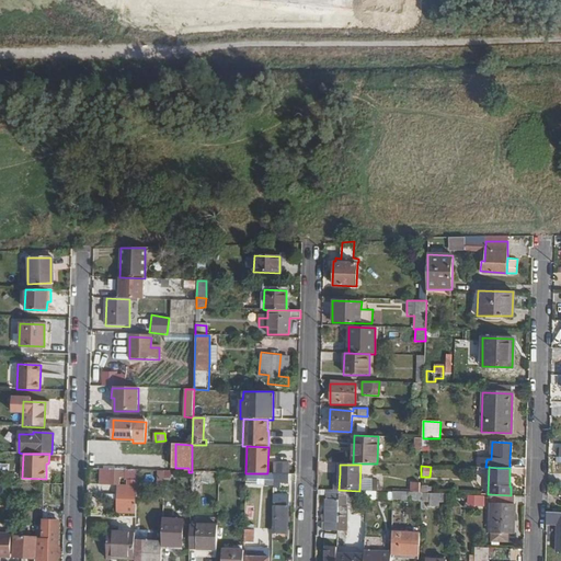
[(125,470),(110,470),(110,484),(118,484),(118,477),(125,478),(125,470)]
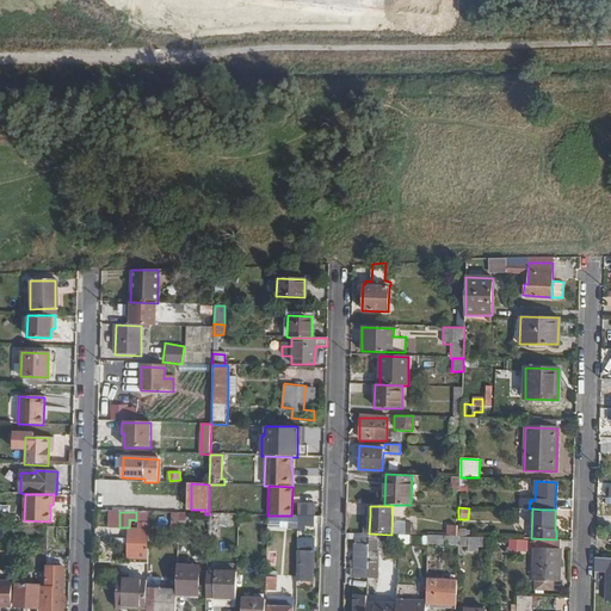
[(177,522),(185,522),(185,512),(170,512),(170,532),(177,532),(177,522)]
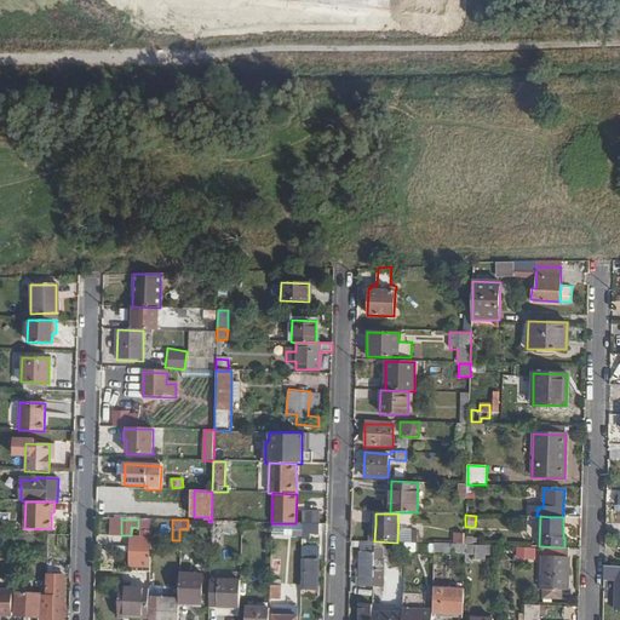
[(296,523),(271,523),(271,533),(302,534),(303,533),(303,523),(296,523)]
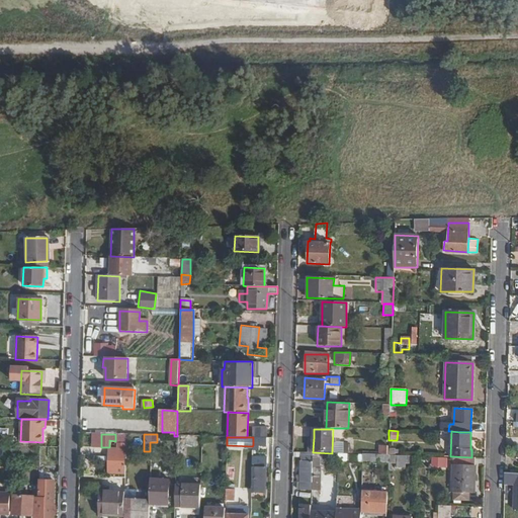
[(123,473),(124,452),(109,452),(108,470),(114,470),(114,472),(123,473)]
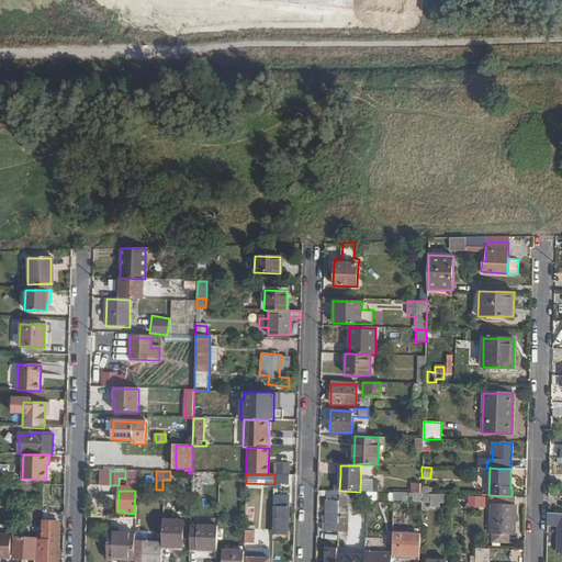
[(333,491),(328,491),(326,505),(324,506),(324,510),(326,510),(326,524),(339,524),(339,491),(333,491)]
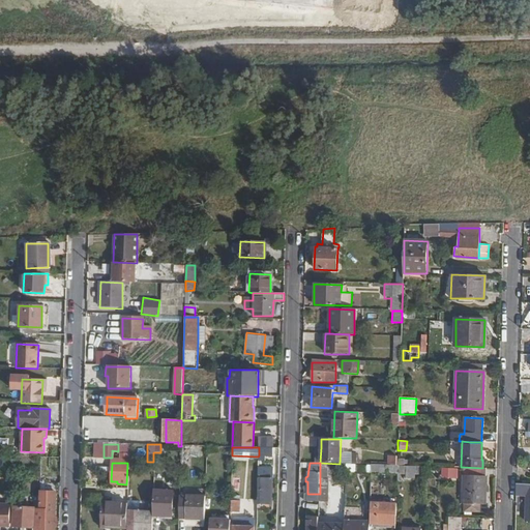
[(399,472),(399,473),(406,474),(406,477),(414,478),(414,474),(424,474),(423,466),(404,466),(399,465),(399,472)]
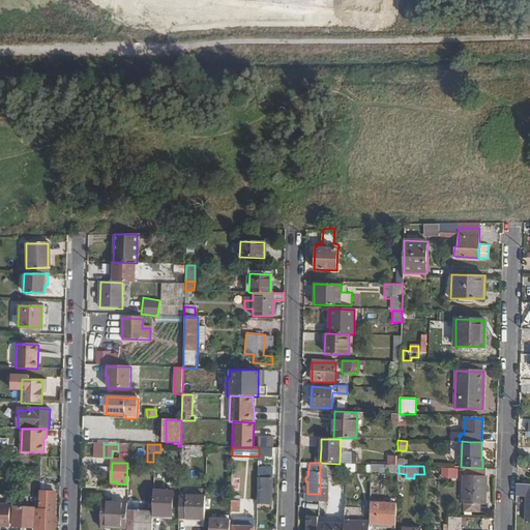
[(440,467),(440,478),(457,479),(457,468),(440,467)]
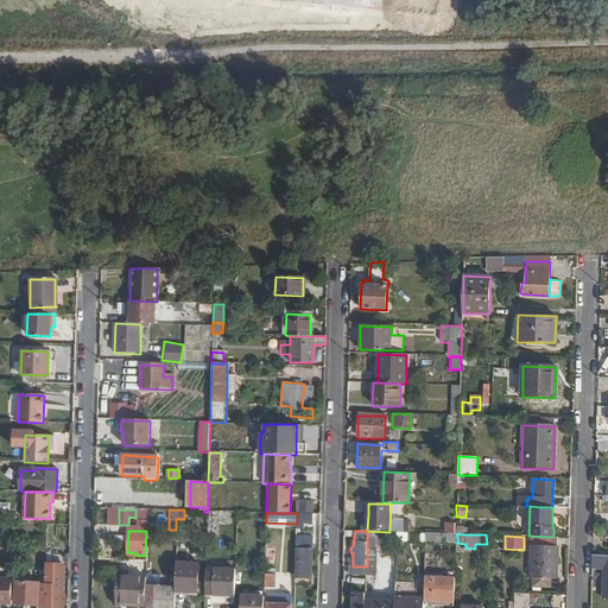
[(557,578),(558,537),(553,537),(532,536),(531,578),(532,577),(553,578),(557,578)]
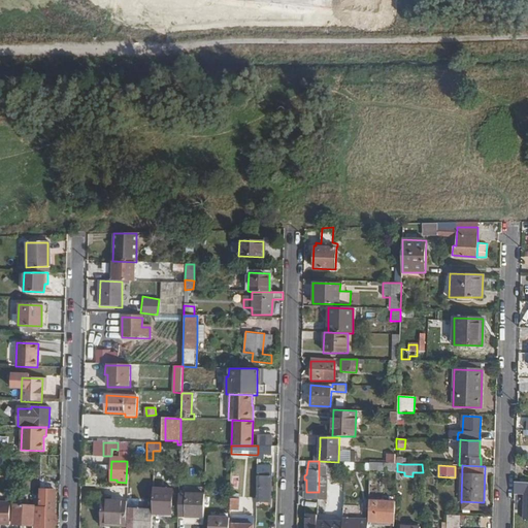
[(257,477),(256,503),(271,503),(271,479),(271,468),(263,467),(263,477),(257,477)]
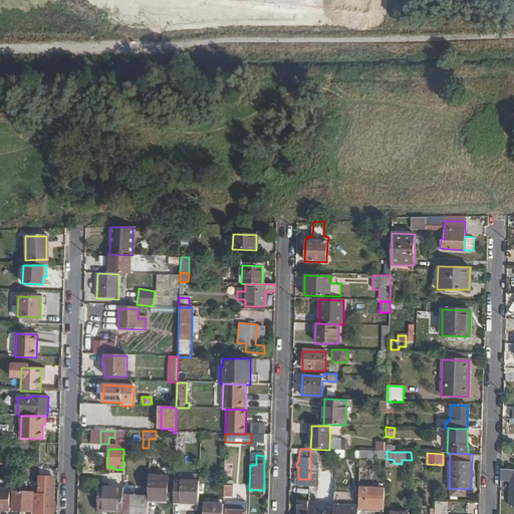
[(513,470),(501,470),(501,481),(513,481),(513,470)]
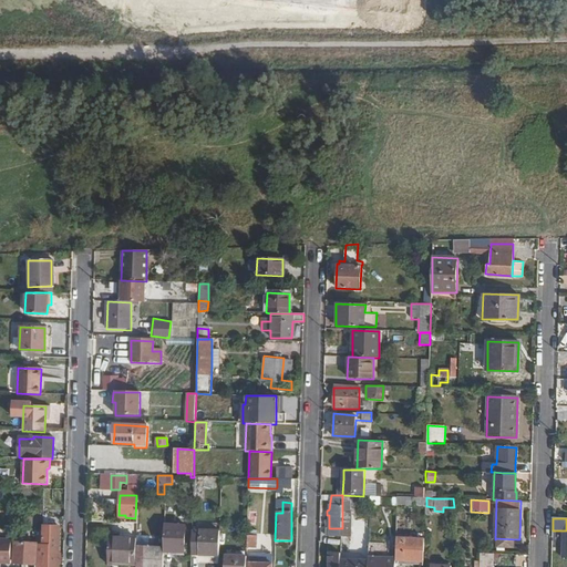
[(164,547),(164,550),(185,550),(185,523),(165,522),(164,547)]
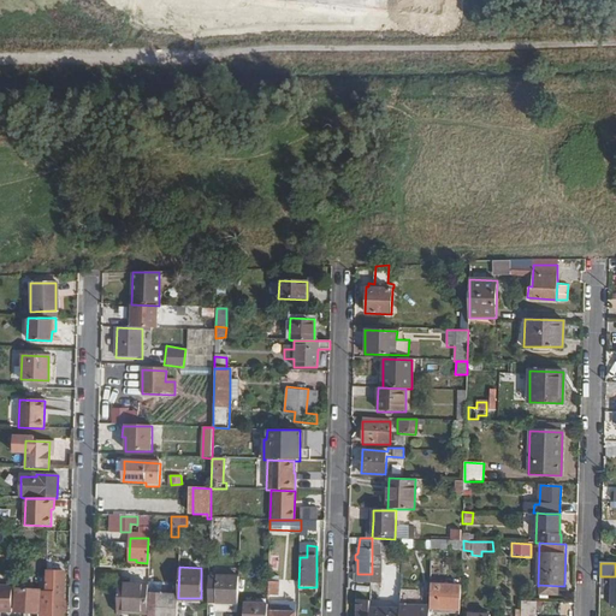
[(208,575),(208,602),(218,602),(238,603),(240,576),(208,575)]
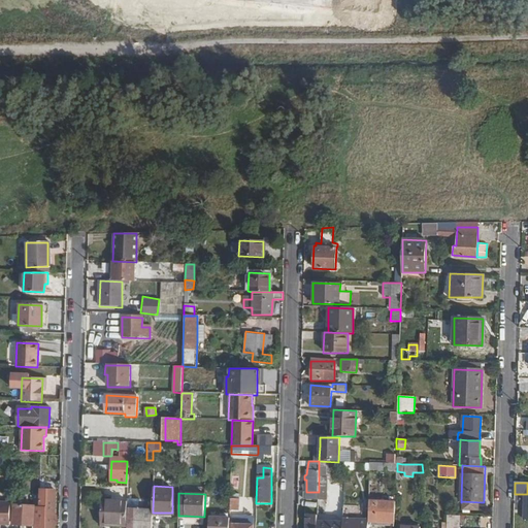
[(128,527),(152,527),(153,513),(153,509),(139,508),(139,498),(129,498),(128,527)]
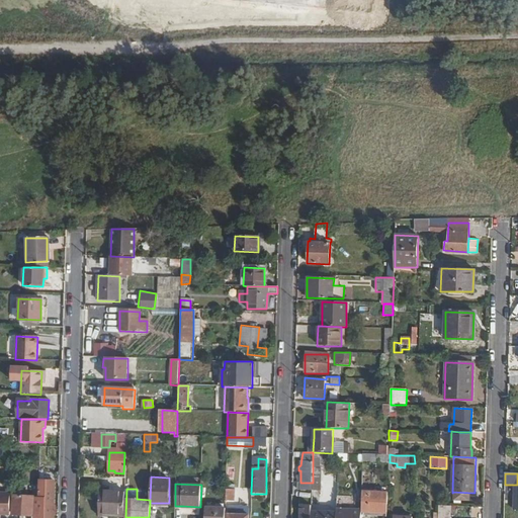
[(10,492),(0,491),(0,513),(10,514),(10,492)]
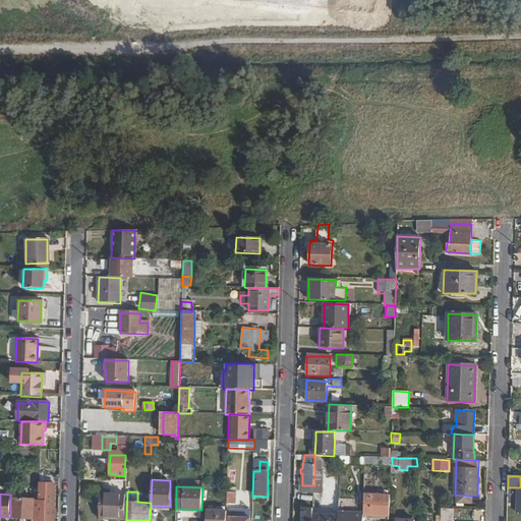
[(101,494),(100,516),(125,517),(126,495),(101,494)]
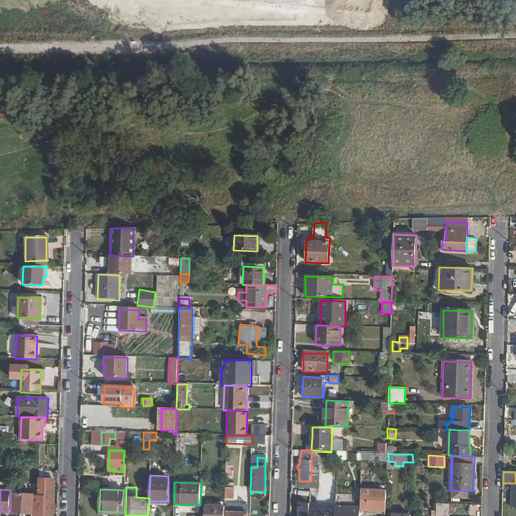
[(362,510),(386,510),(387,490),(362,490),(361,507),(362,510)]
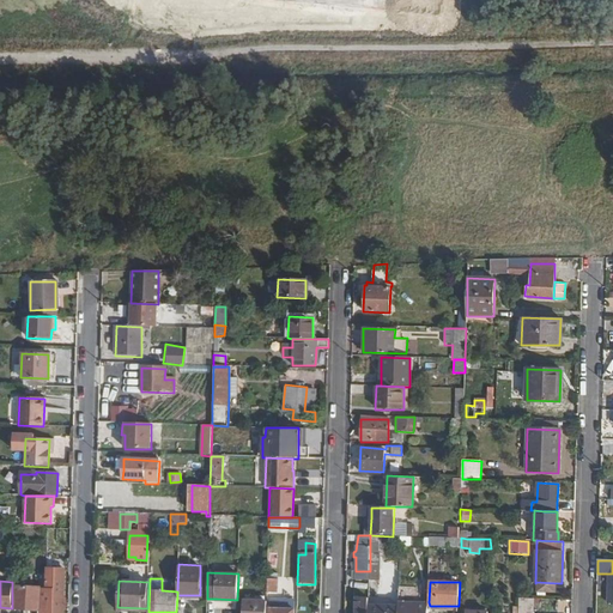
[(557,593),(558,583),(536,582),(536,592),(557,593)]
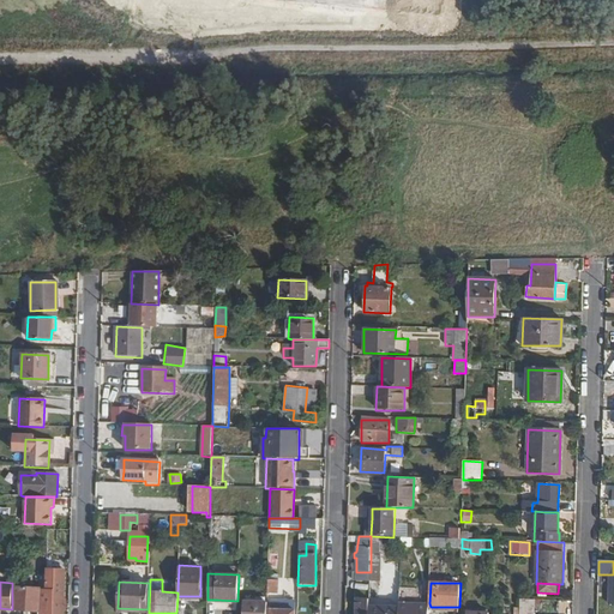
[(17,588),(16,609),(40,611),(41,588),(17,588)]
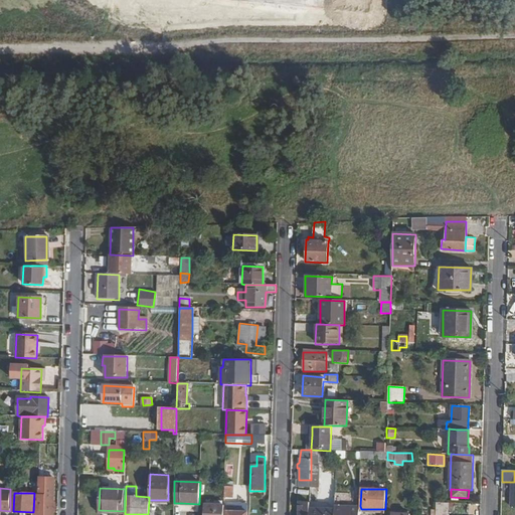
[(38,496),(37,514),(50,514),(51,509),(52,504),(51,496),(38,496)]
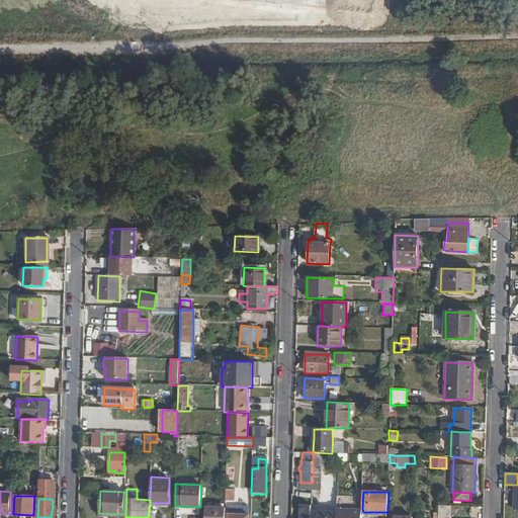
[(300,517),(312,517),(312,504),(300,505),(300,517)]
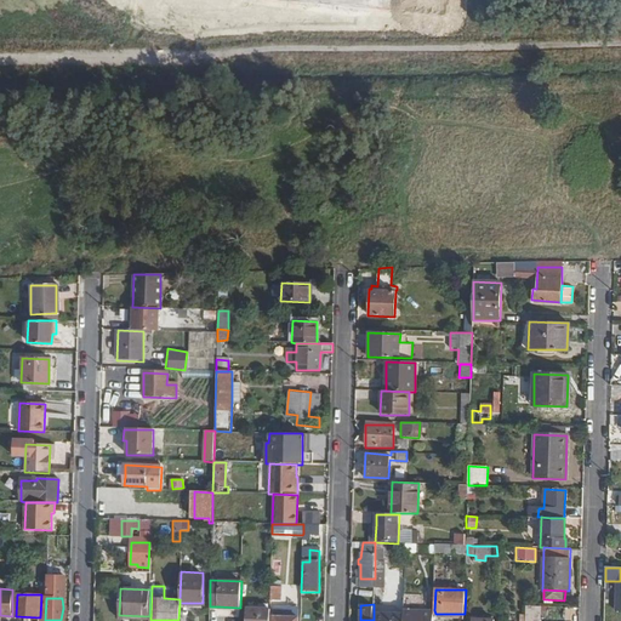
[(374,620),(403,620),(404,609),(404,605),(375,604),(374,604),(374,620)]
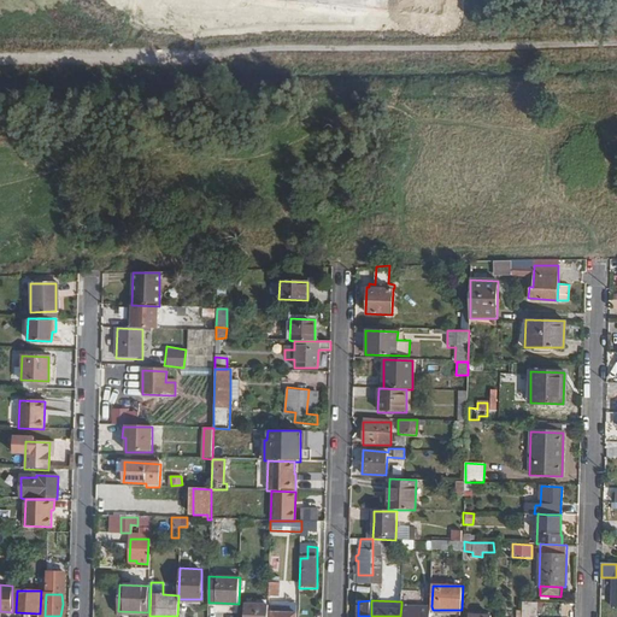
[(535,616),(536,603),(523,603),(522,616),(535,616)]
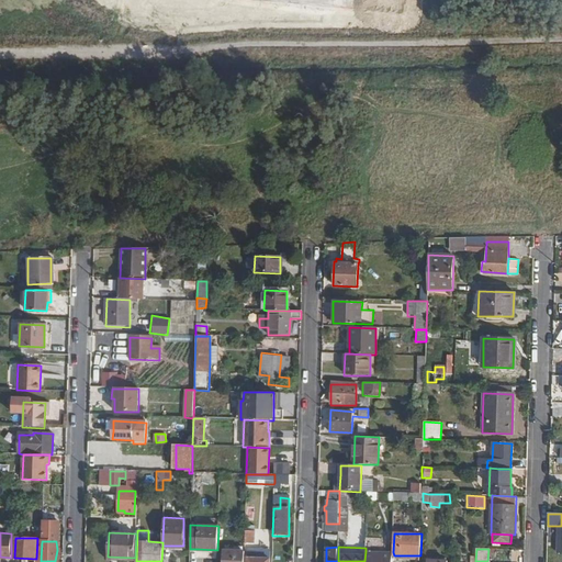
[(224,561),(244,561),(244,550),(225,550),(224,561)]
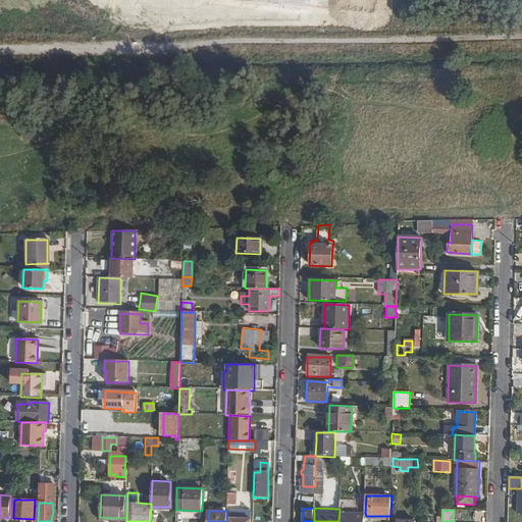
[(365,521),(366,516),(365,513),(340,512),(338,521),(365,521)]
